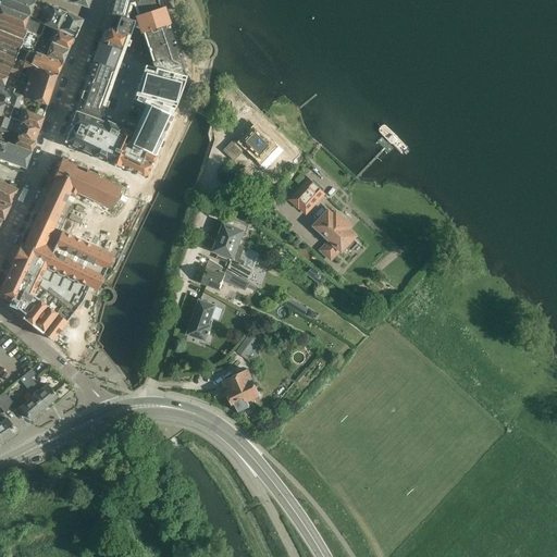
[(0,0),(0,4),(35,19),(38,11),(32,9),(34,0),(0,0)]
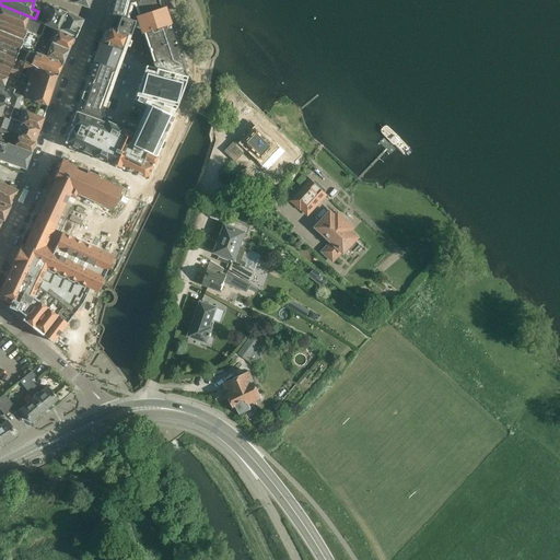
[(106,30),(77,111),(100,119),(135,21),(138,20),(153,67),(186,76),(164,7),(162,0),(113,0),(109,14),(117,16),(113,28),(111,27),(106,30)]
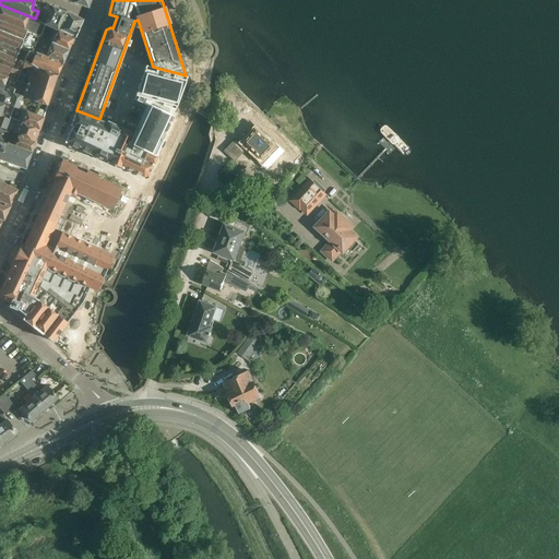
[(0,4),(0,20),(39,35),(40,36),(43,30),(45,24),(44,24),(35,20),(35,19),(0,4)]
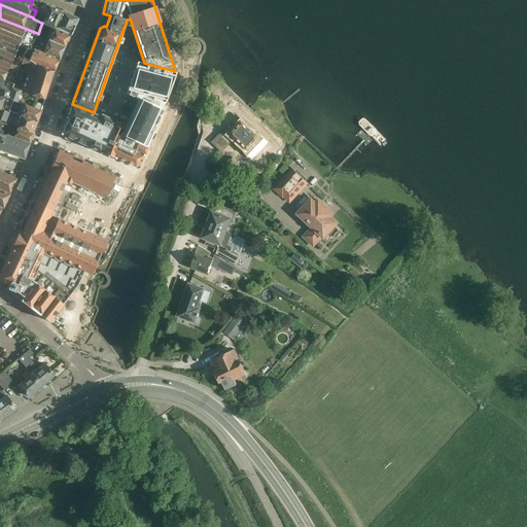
[(48,7),(41,23),(42,23),(50,27),(55,29),(60,18),(63,11),(62,11),(48,6),(48,7)]
